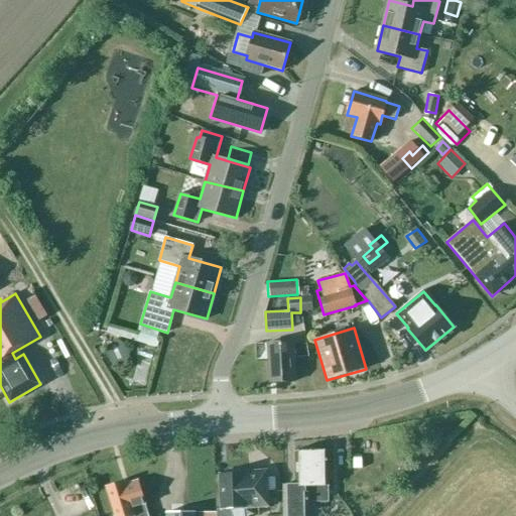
[(295,381),(293,342),(267,343),(269,382),(295,381)]
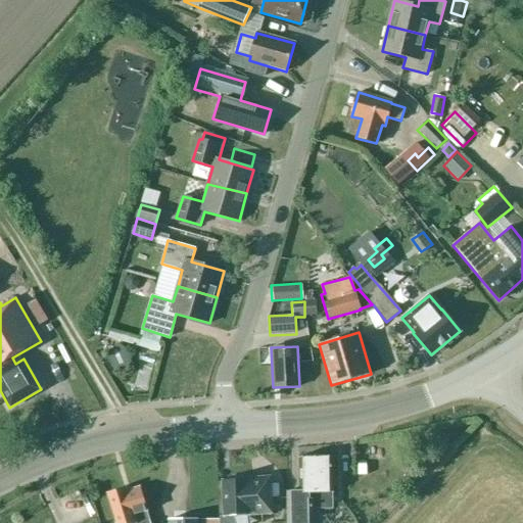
[(332,457),(312,457),(311,456),(302,456),(301,457),(299,458),(299,496),(288,496),(288,491),(287,491),(286,522),(312,522),(312,509),(332,509),(332,491),(332,457)]
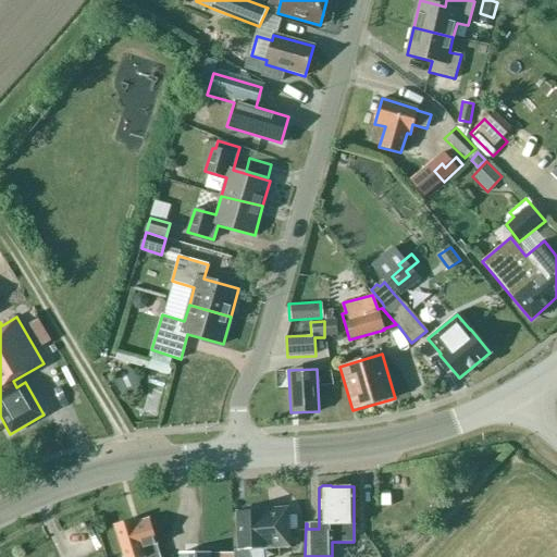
[(249,556),(249,548),(288,547),(287,509),(260,510),(257,507),(251,508),(248,510),(236,511),(237,549),(234,549),(234,554),(212,554),(212,556),(249,556)]
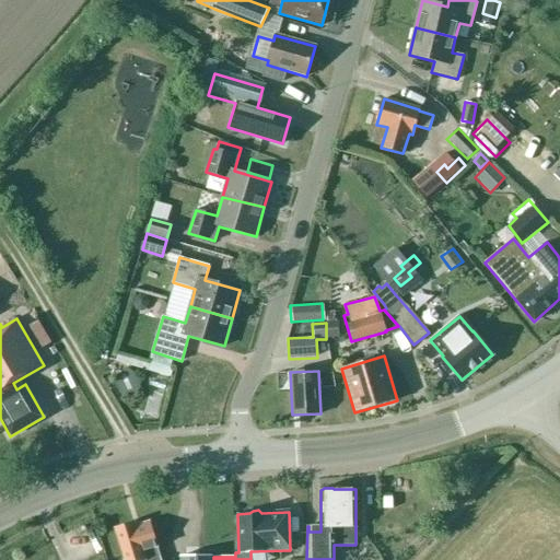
[(160,559),(149,522),(135,526),(133,523),(115,528),(124,559),(160,559)]
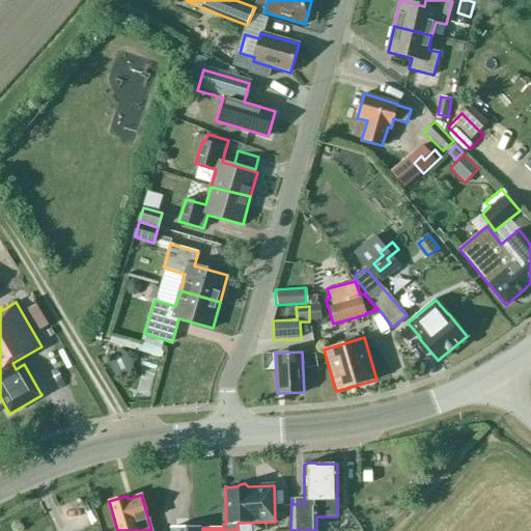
[(355,518),(361,528),(374,521),(369,510),(355,518)]
